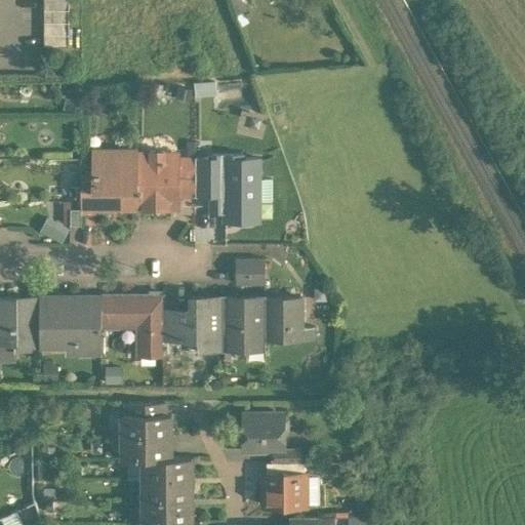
[(44,0),(44,45),(69,45),(69,0),(44,0)]
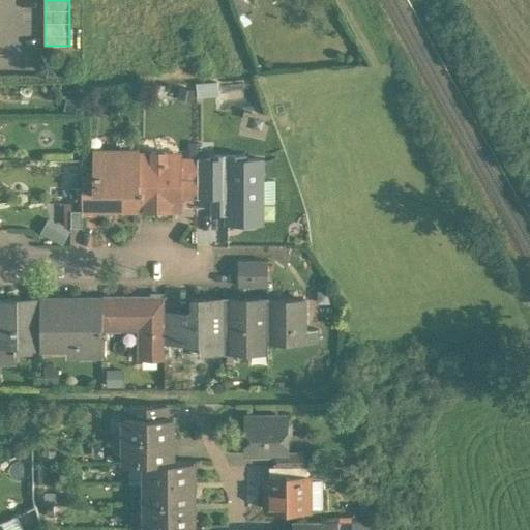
[(140,150),(94,150),(94,176),(95,209),(140,209),(140,154),(140,150)]
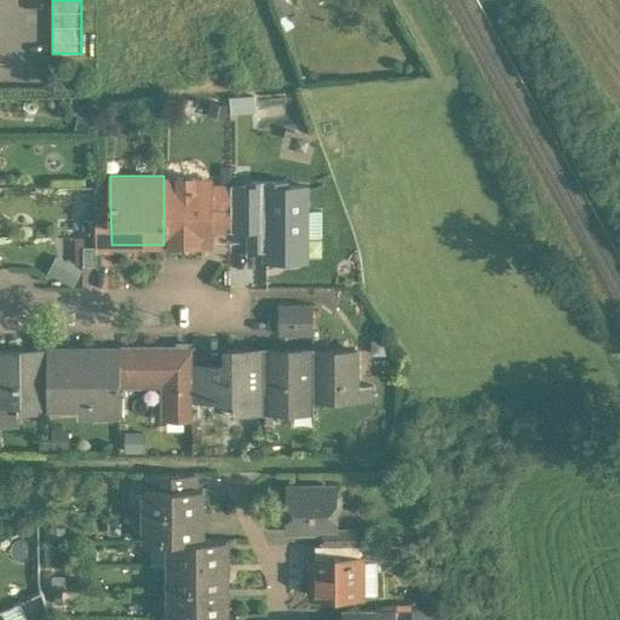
[(195,177),(178,177),(178,181),(164,181),(164,245),(170,245),(200,245),(212,245),(212,217),(212,187),(210,187),(195,187),(195,177)]
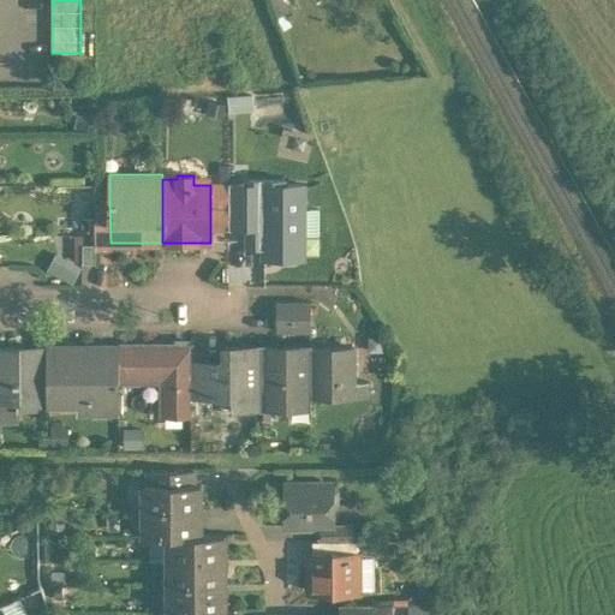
[(230,184),(208,184),(208,185),(210,185),(210,215),(230,215),(230,184)]
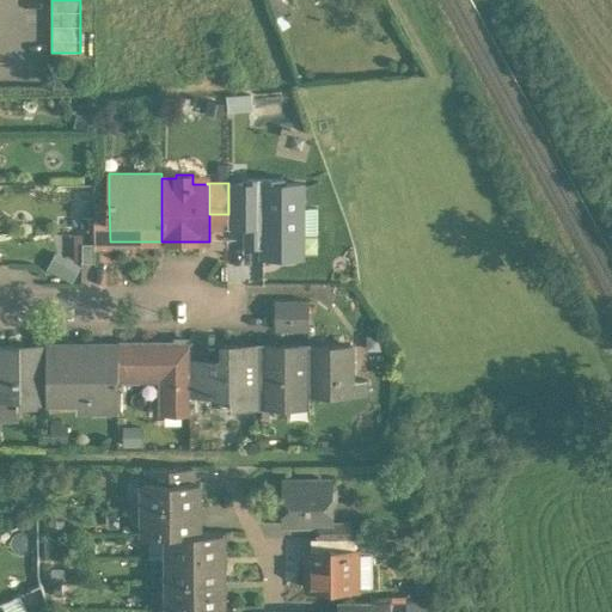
[(110,242),(109,203),(96,203),(96,243),(96,245),(110,245),(110,242)]
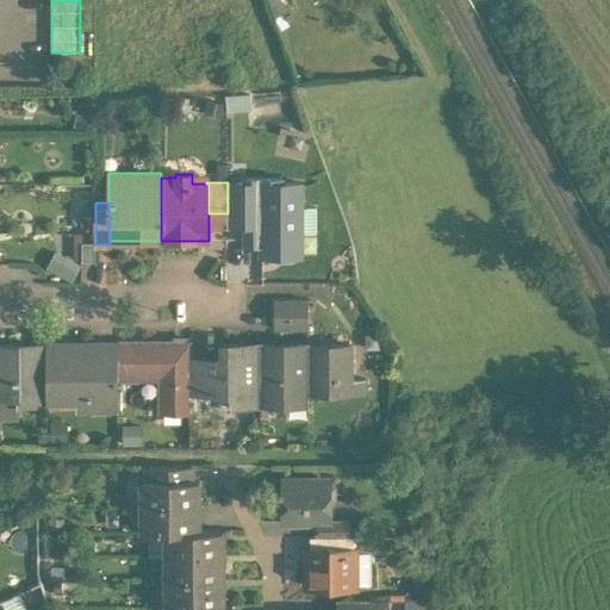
[(95,242),(82,242),(82,260),(94,260),(95,244),(95,242)]
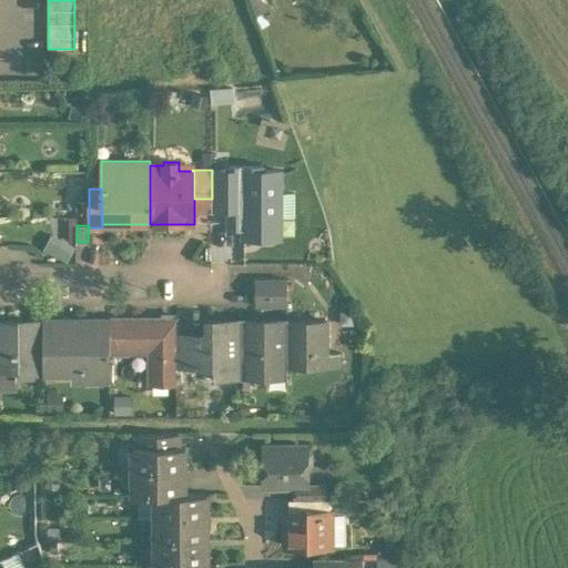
[(48,233),(43,251),(71,257),(75,240),(48,233)]
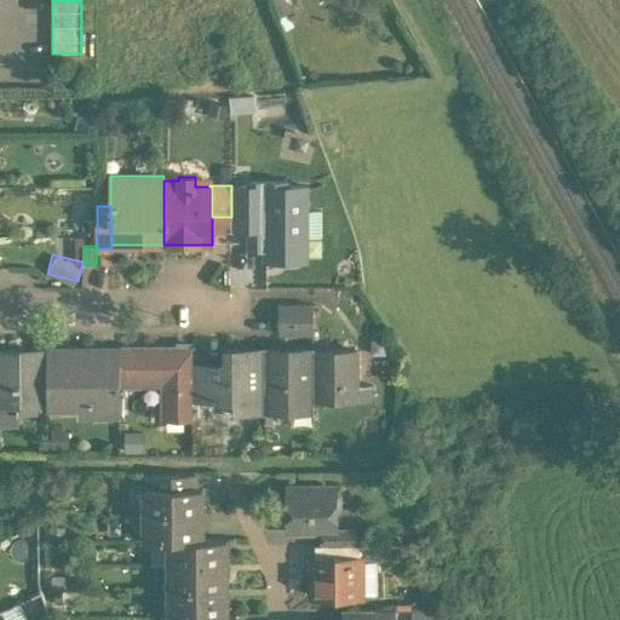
[(314,304),(280,304),(280,333),(314,333),(314,304)]
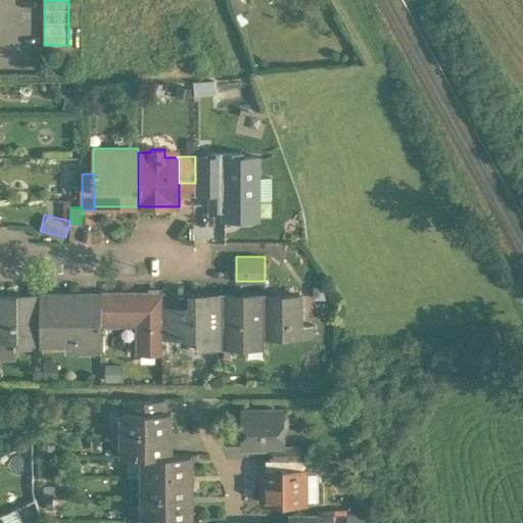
[(149,308),(162,307),(162,288),(148,288),(148,294),(149,294),(149,308)]
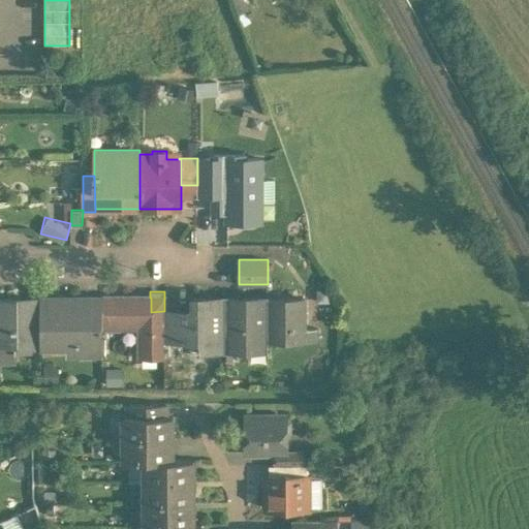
[(40,298),(0,298),(0,343),(16,344),(16,350),(20,350),(40,351),(40,347),(40,298)]
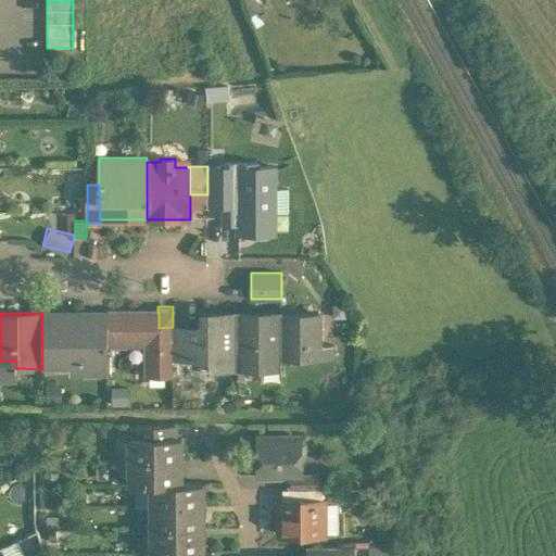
[(92,314),(72,314),(71,313),(42,313),(42,365),(70,365),(72,365),(72,359),(80,359),(80,362),(83,362),(83,373),(108,373),(108,343),(108,339),(91,338),(92,314)]
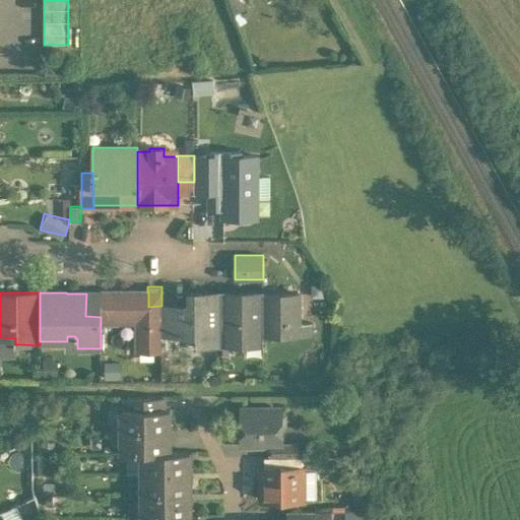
[(99,294),(86,294),(85,316),(101,317),(101,293),(99,293),(99,294)]
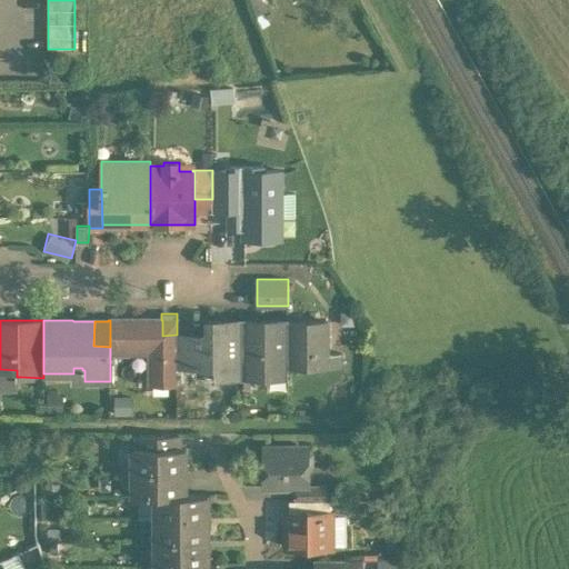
[(161,320),(110,320),(110,347),(110,351),(151,351),(151,381),(177,381),(177,367),(177,335),(162,336),(162,320),(161,320)]
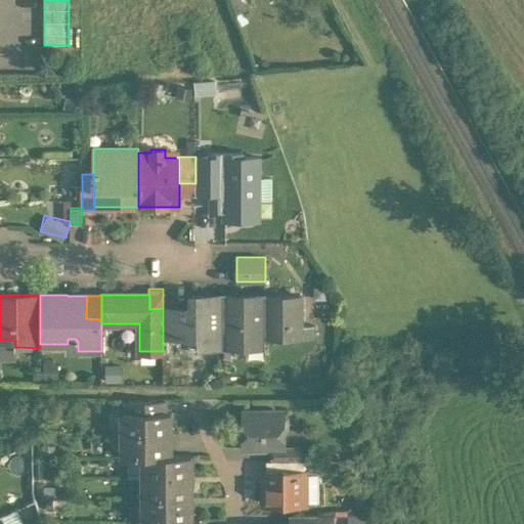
[(224,295),(191,295),(191,308),(179,308),(179,337),(200,337),(200,346),(224,346),(224,295)]
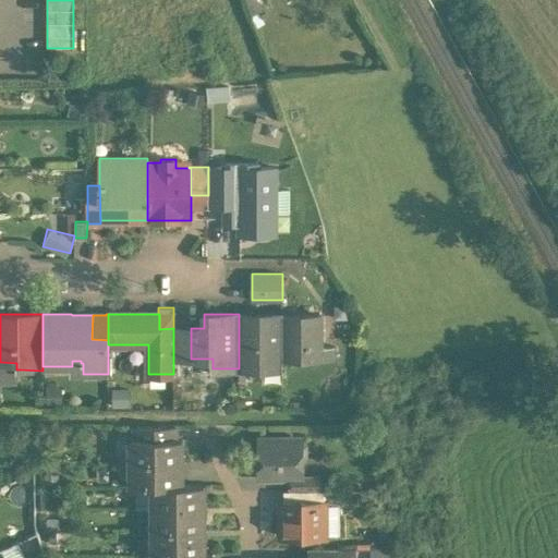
[(282,314),(239,314),(239,368),(282,368),(282,360),(282,314)]
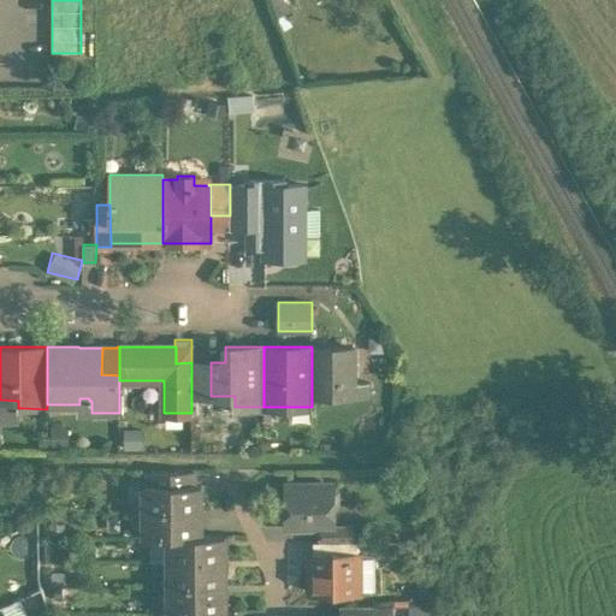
[(355,347),(312,347),(312,397),(355,397),(355,383),(355,347)]
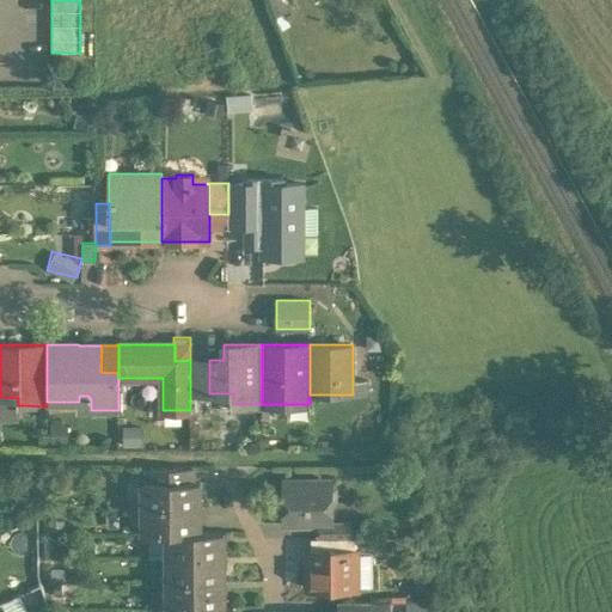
[(209,360),(190,360),(190,395),(209,393),(209,360)]
